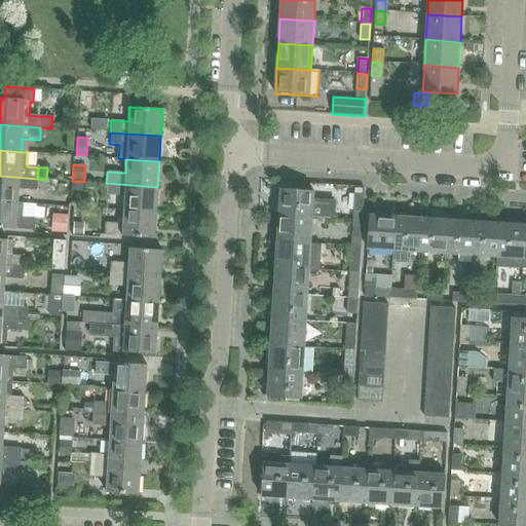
[(0,176),(0,201),(19,203),(19,202),(19,189),(37,190),(37,179),(0,176)]
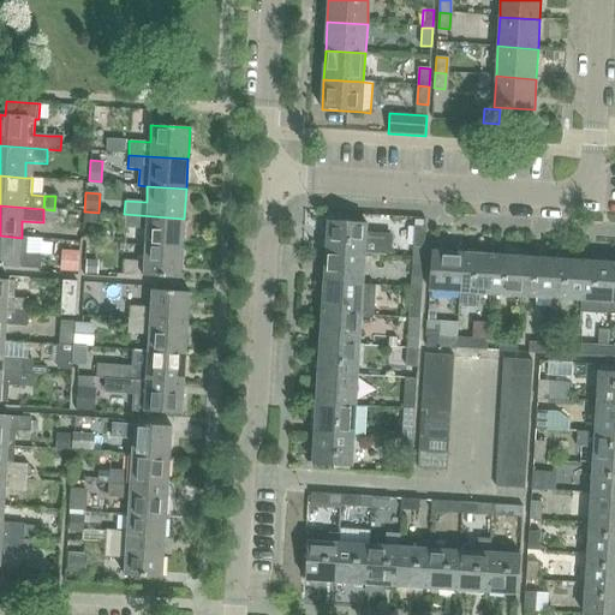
[(43,222),(43,224),(55,224),(57,210),(54,210),(43,209),(43,222)]
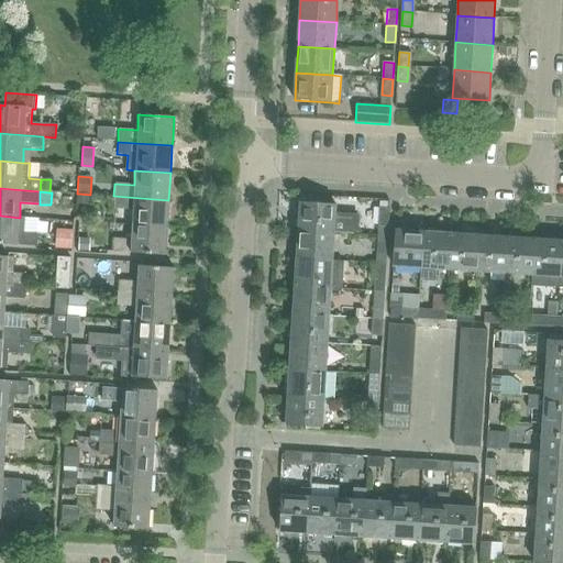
[(78,194),(78,205),(89,205),(90,195),(78,194)]
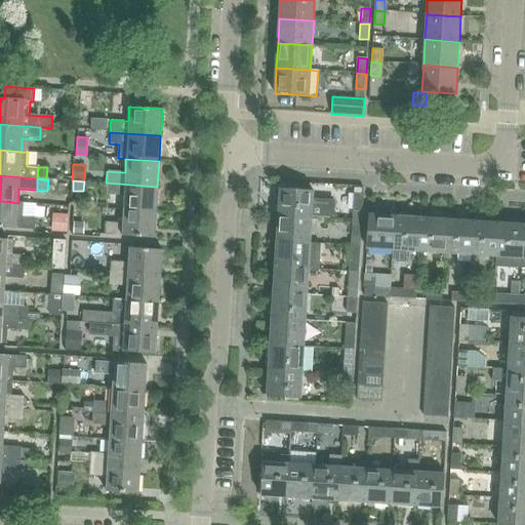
[(123,196),(122,209),(156,212),(157,187),(106,183),(106,195),(123,196)]
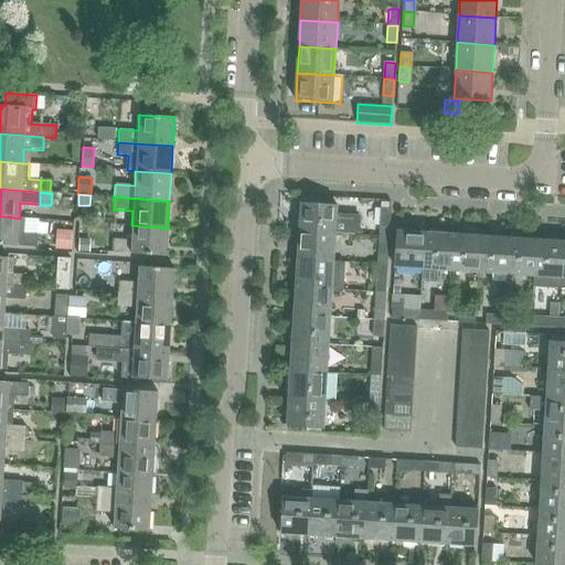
[(391,200),(382,200),(381,209),(390,210),(391,200)]
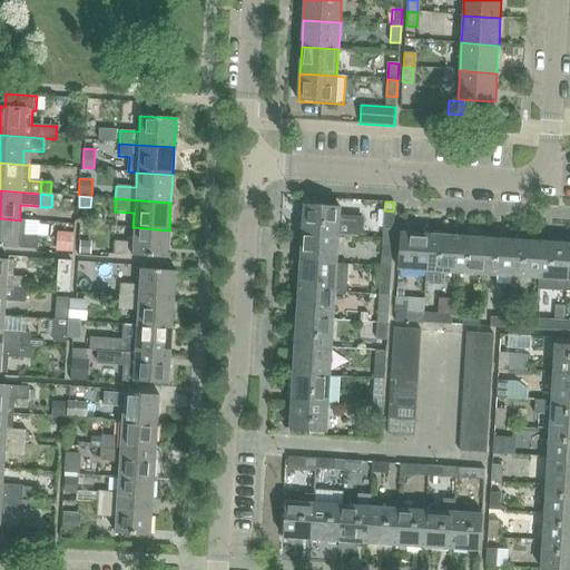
[(304,205),(302,234),(338,236),(340,236),(360,237),(361,217),(340,216),(340,207),(304,205)]
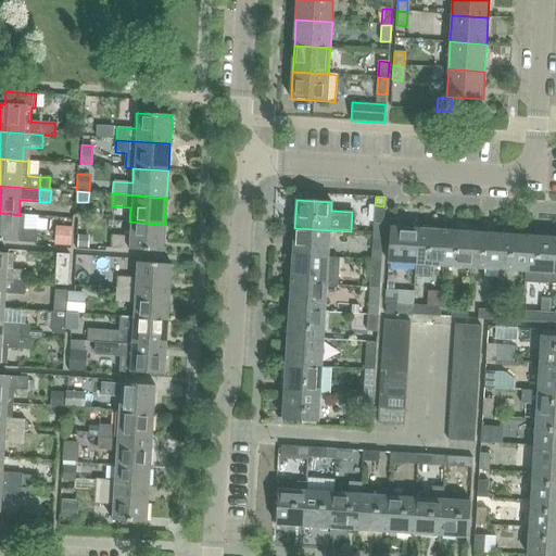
[(383,206),(375,205),(375,222),(384,223),(384,206),(383,206)]
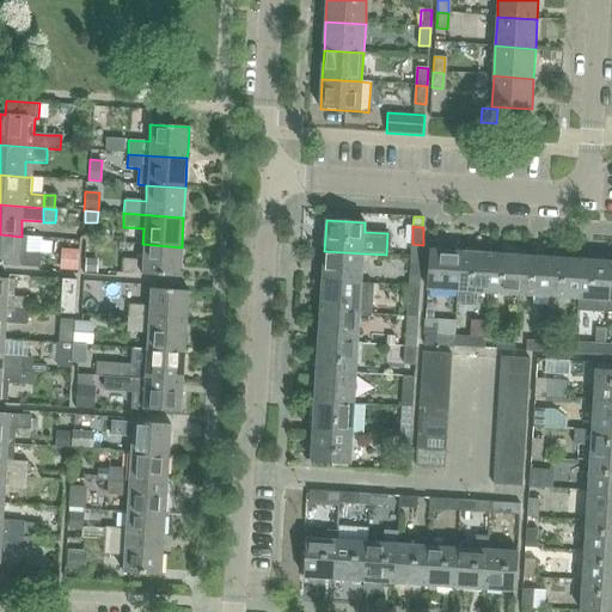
[(0,234),(0,265),(40,268),(41,254),(26,254),(26,237),(22,236),(22,237),(0,234)]
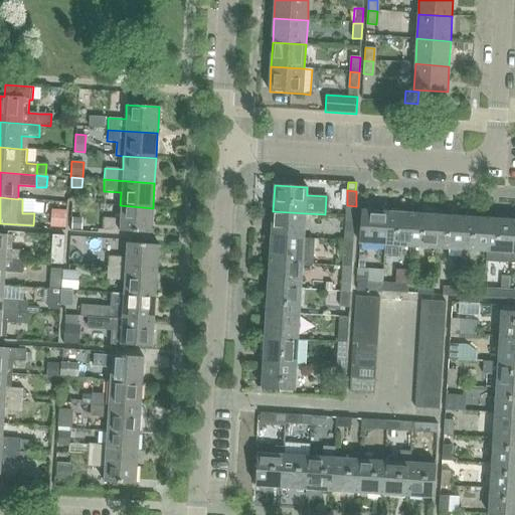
[(153,208),(120,205),(119,219),(102,218),(101,230),(151,233),(153,208)]
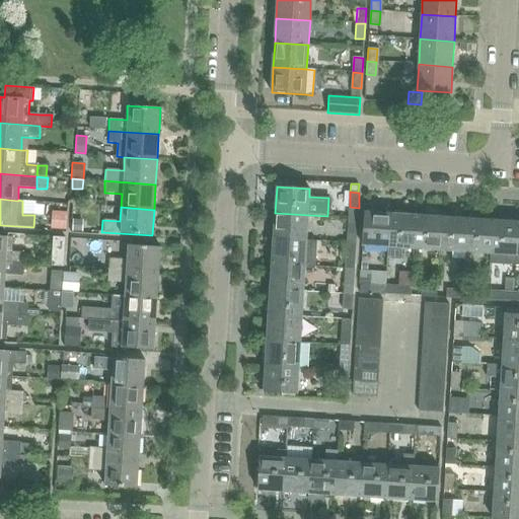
[(53,211),(52,228),(65,229),(65,228),(66,212),(53,211)]
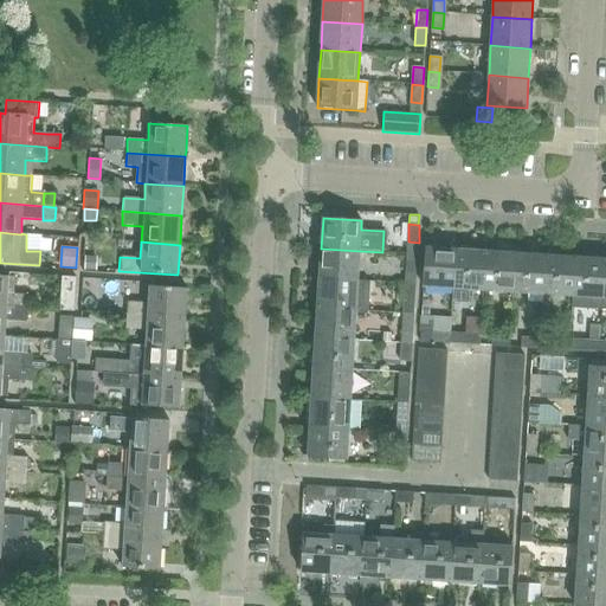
[(321,249),(320,278),(358,281),(360,251),(321,249)]
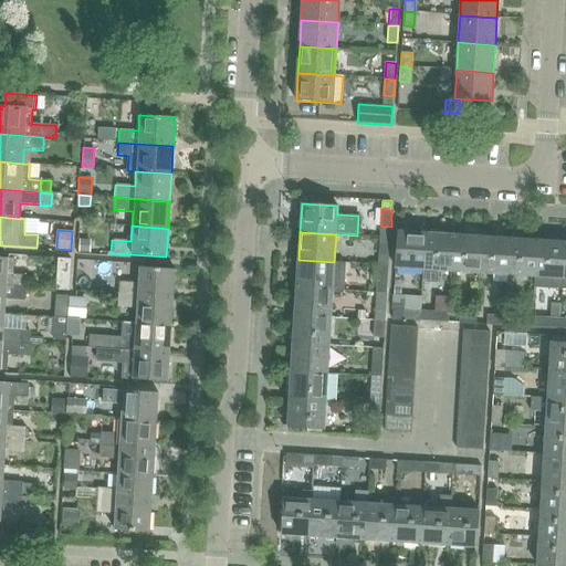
[(396,268),(423,270),(426,233),(398,232),(396,268)]
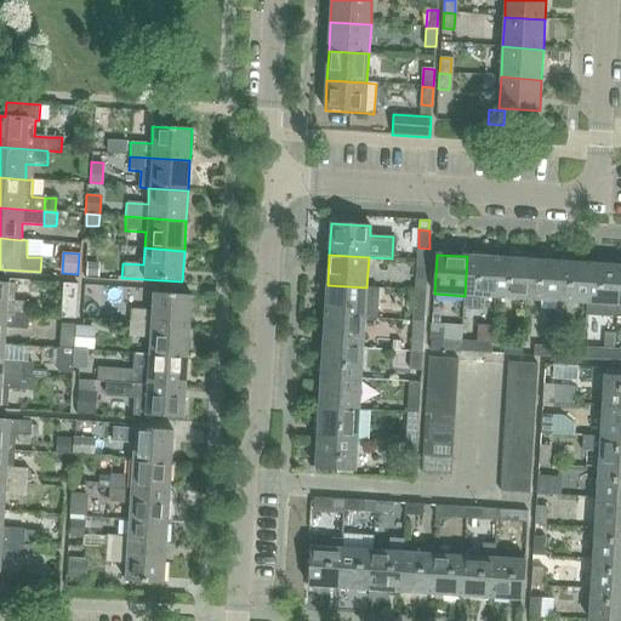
[(482,297),(496,297),(499,258),(467,256),(465,296),(465,311),(480,311),(482,297)]
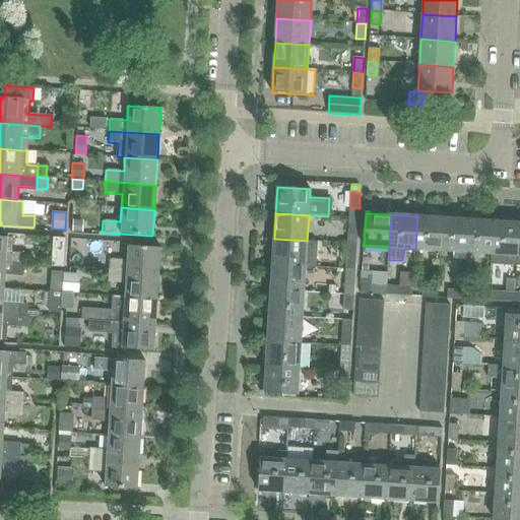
[(415,249),(441,251),(443,217),(417,216),(415,249)]
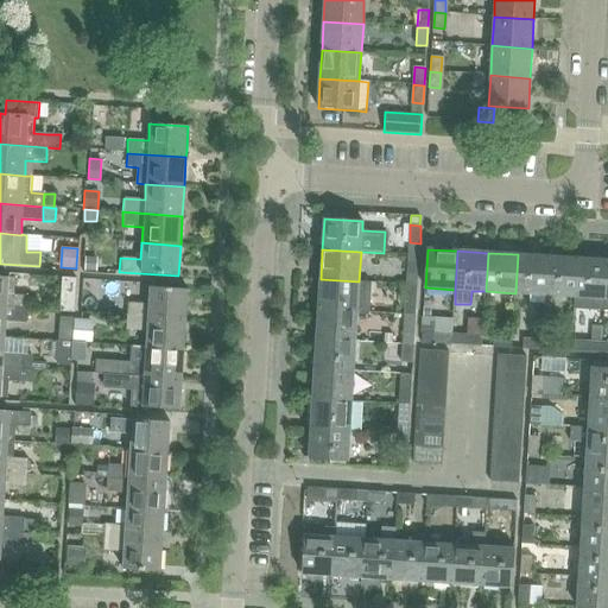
[(518,254),(515,293),(530,295),(530,303),(544,304),(545,296),(548,257),(518,254)]
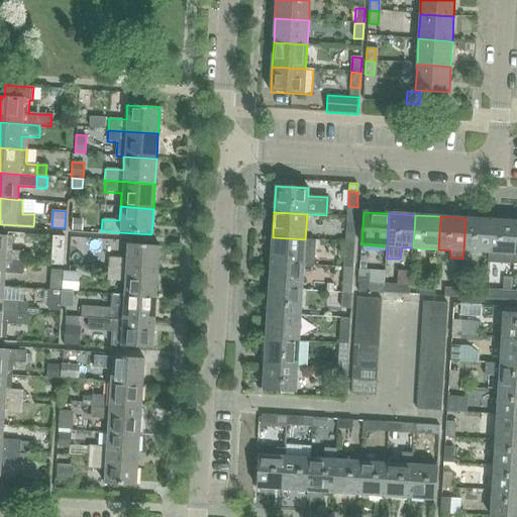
[(346,232),(355,232),(356,217),(347,217),(346,232)]
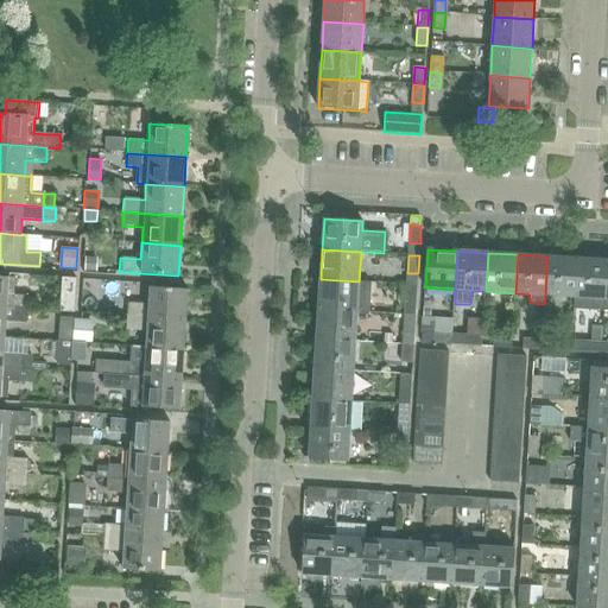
[(86,257),(86,271),(96,271),(97,258),(86,257)]
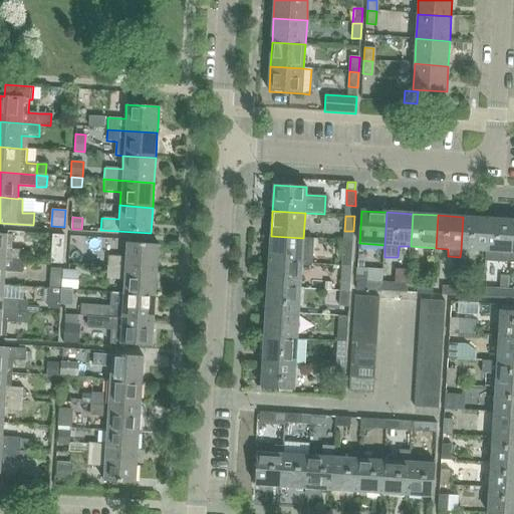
[(461,250),(486,251),(488,219),(463,217),(461,250)]
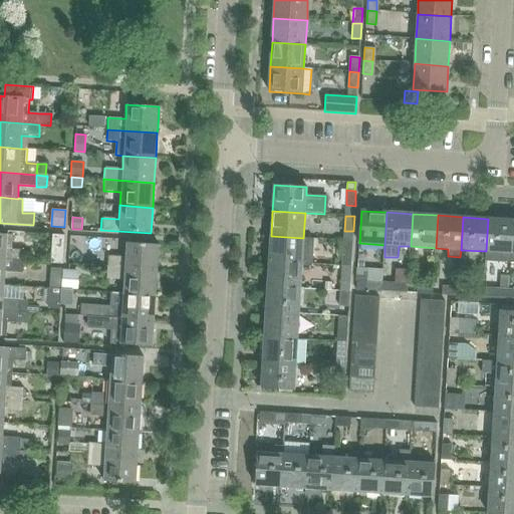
[(485,261),(510,263),(513,220),(488,219),(486,251),(485,261)]
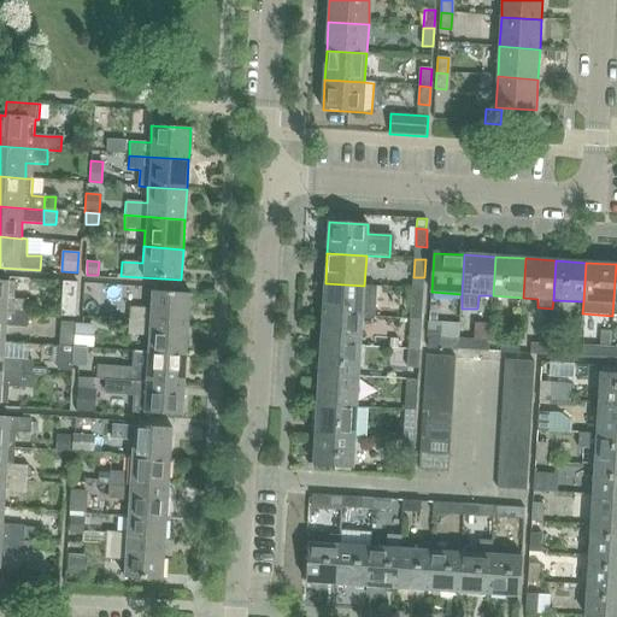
[(0,281),(0,312),(28,315),(28,300),(15,300),(16,285),(9,283),(9,282),(0,281)]
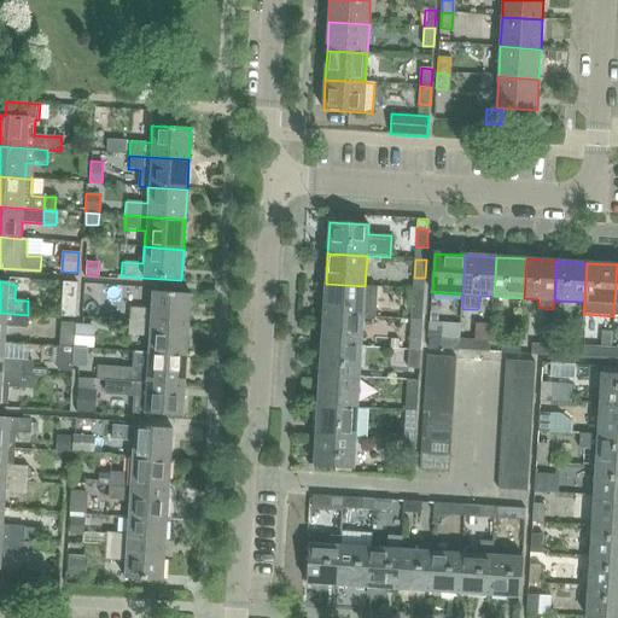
[(63,283),(60,318),(74,319),(76,284),(63,283)]
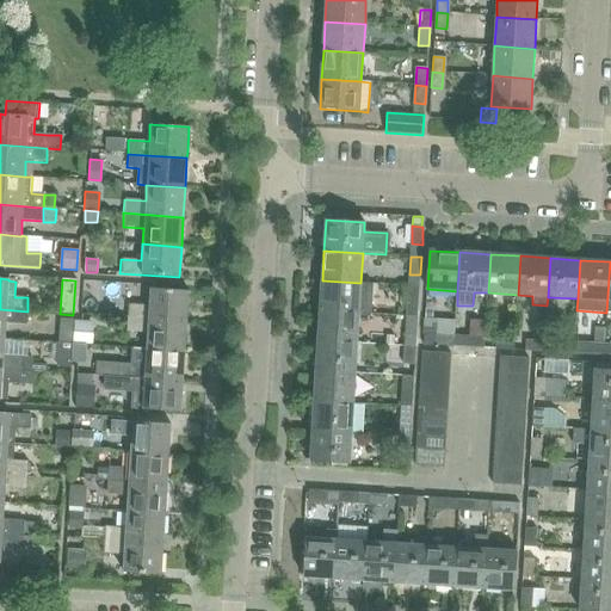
[(322,281),(320,310),(359,313),(371,314),(372,284),(360,283),(322,281)]
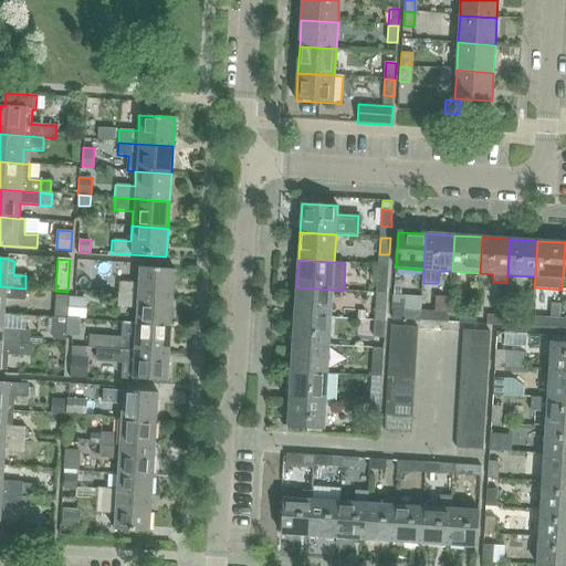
[(377,282),(387,282),(388,265),(378,265),(377,282)]
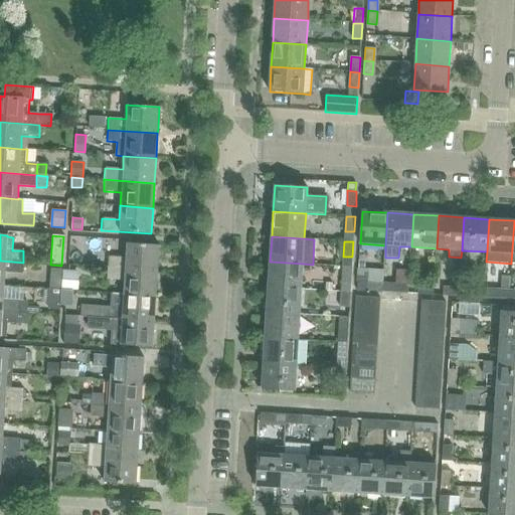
[(108,256),(108,268),(157,272),(159,245),(126,243),(125,258),(108,256)]
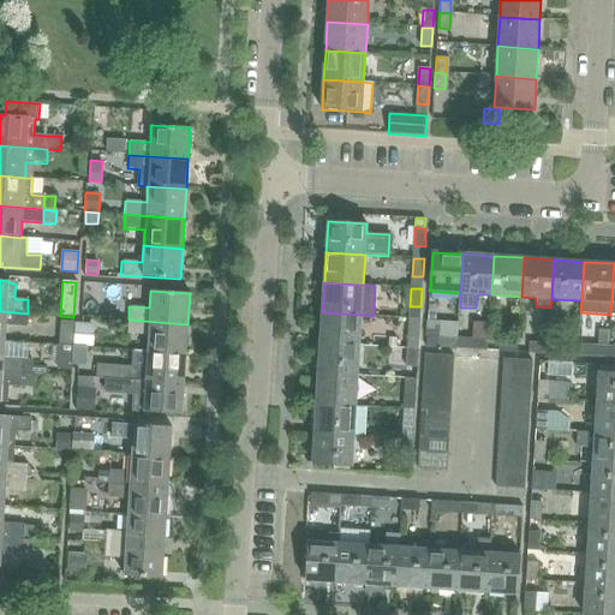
[(0,311),(0,341),(5,342),(6,327),(27,328),(28,314),(0,311)]
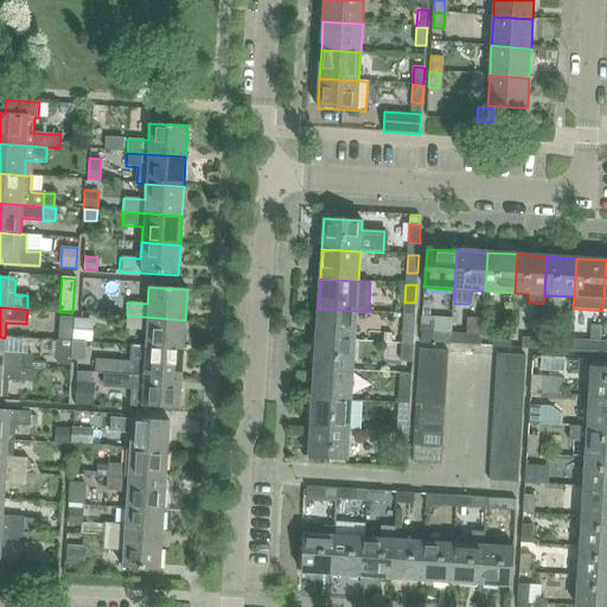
[(318,308),(317,338),(355,340),(357,311),(318,308)]
